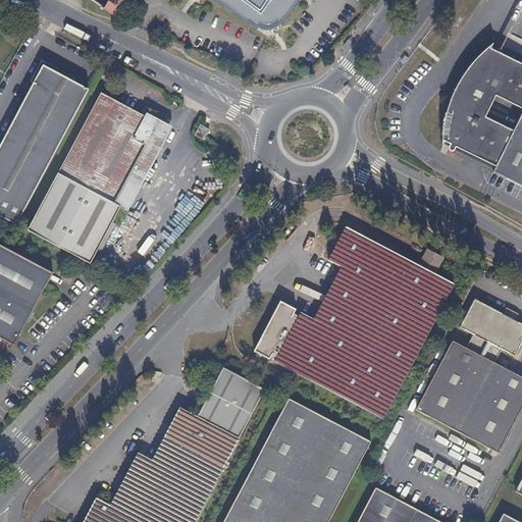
[(124,9),(129,0),(109,0),(104,9),(117,19),(124,9)]
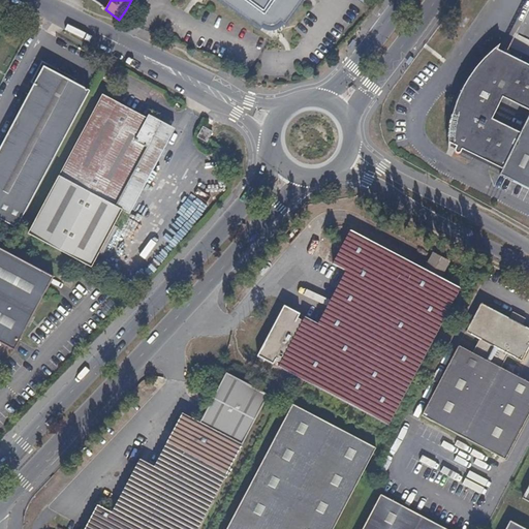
[(218,0),(260,30),(261,28),(262,28),(262,27),(263,28),(266,29),(268,30),(269,30),(271,30),(272,30),(273,30),(275,30),(276,29),(277,29),(279,28),(280,27),(281,26),(282,25),(283,24),(285,26),(304,0),(218,0)]
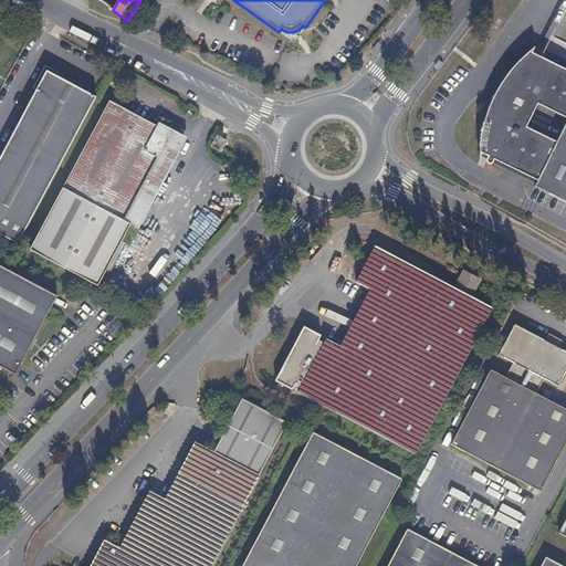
[(565,70),(544,59),(535,54),(535,46),(523,54),(507,73),(493,93),(498,94),(498,97),(495,100),(491,97),(488,106),(491,109),(486,109),(481,132),(478,159),(481,156),(483,155),(485,158),(485,164),(490,165),(494,160),(536,181),(533,188),(565,205),(565,70)]
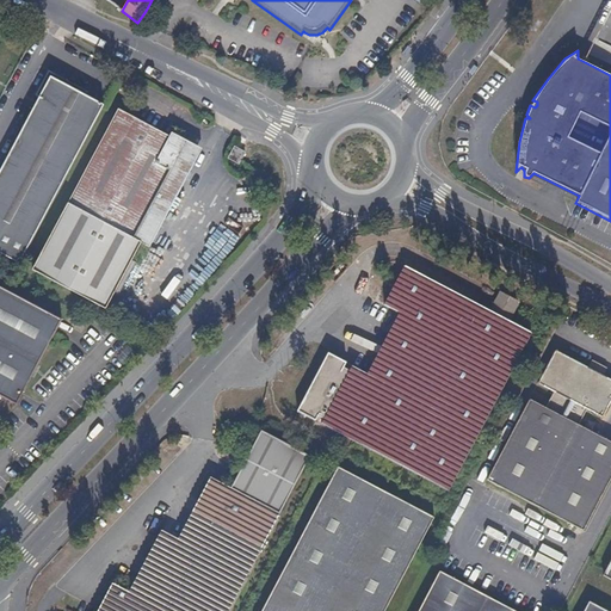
[(43,211),(80,144),(104,102),(51,74),(0,170),(0,218),(4,221),(0,227),(0,252),(16,261),(43,211)]
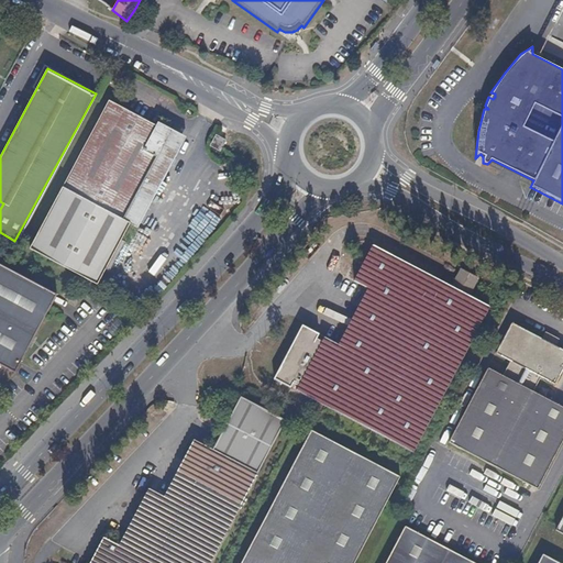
[(143,138),(100,114),(28,247),(95,284),(129,221),(134,224),(178,143),(161,134),(165,125),(158,122),(144,148),(139,145),(143,138)]
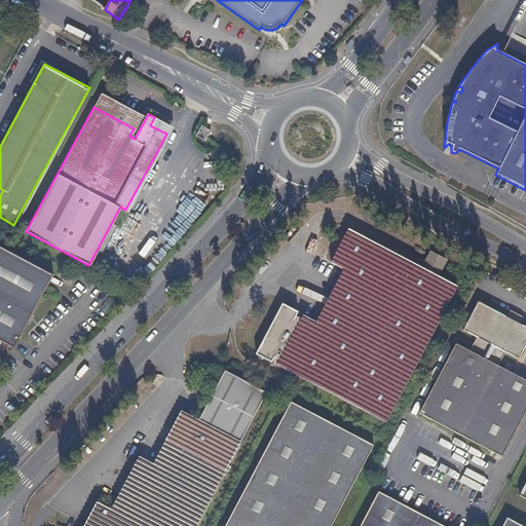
[(205,141),(211,128),(201,124),(195,136),(205,141)]
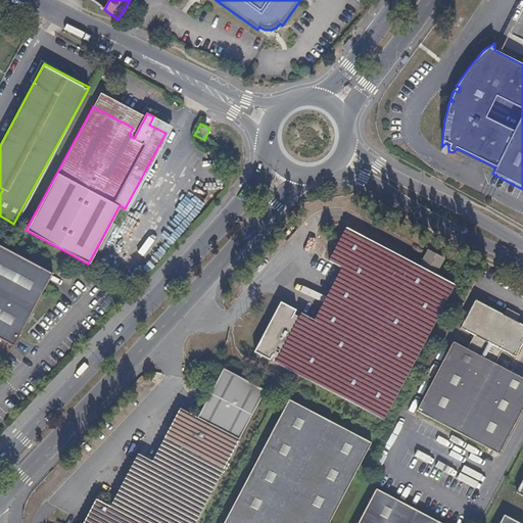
[(386,422),(457,284),(348,227),(331,263),(351,273),(325,324),(304,314),(302,318),(297,316),(300,311),(282,301),(256,353),(273,362),(275,358),(279,360),(276,365),(386,422)]
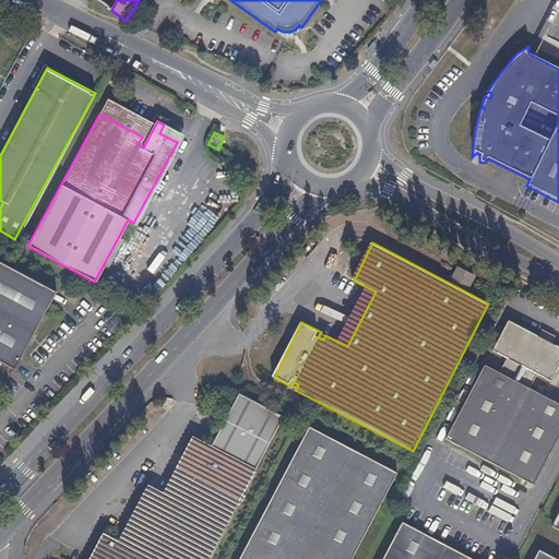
[(54,288),(0,258),(0,360),(11,367),(54,288)]
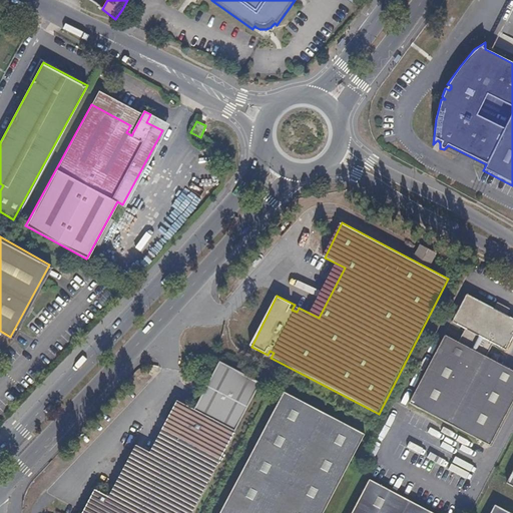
[(413,258),(430,267),(437,254),(420,245),(413,258)]
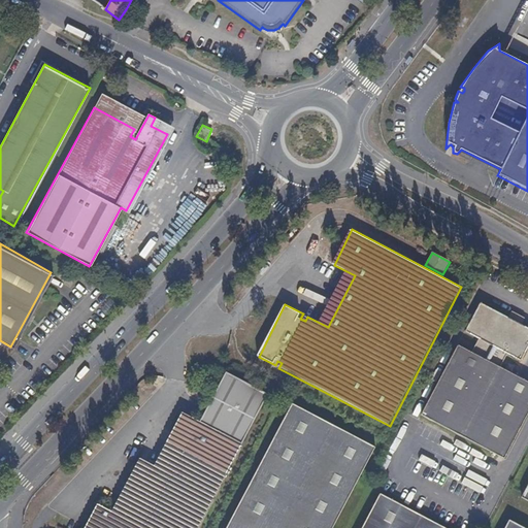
[(459,343),(422,415),(505,459),(527,416),(527,381),(502,367),(508,354),(523,361),(527,350),(527,326),(482,301),(466,329),(479,336),(471,351),(459,343)]
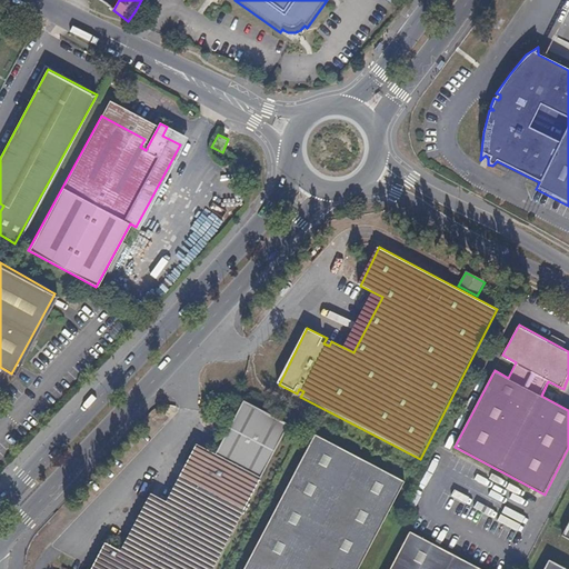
[(213,568),(292,423),(247,400),(218,453),(200,443),(169,500),(153,492),(121,551),(106,542),(91,568),(213,568)]
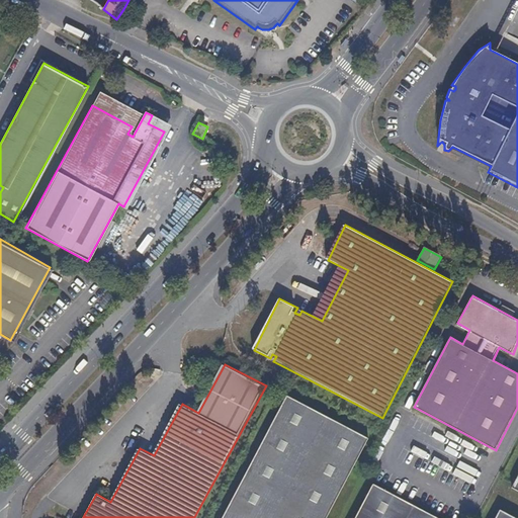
[(330,517),(372,440),(288,394),(222,517),(330,517)]
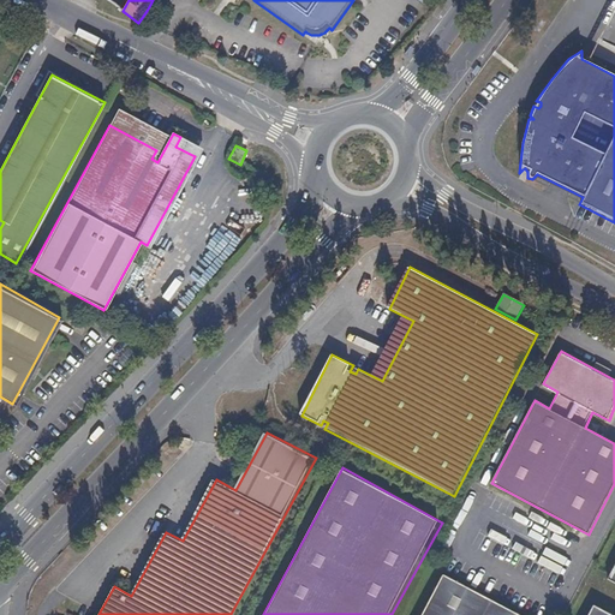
[(523,614),(443,573),(419,614),(523,614)]
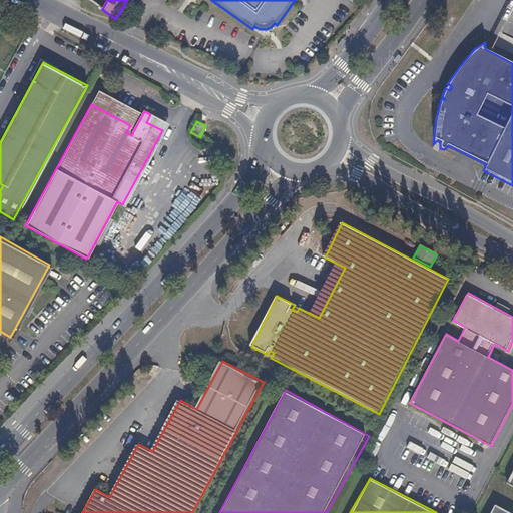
[(512,512),(495,504),(490,512),(512,512)]
